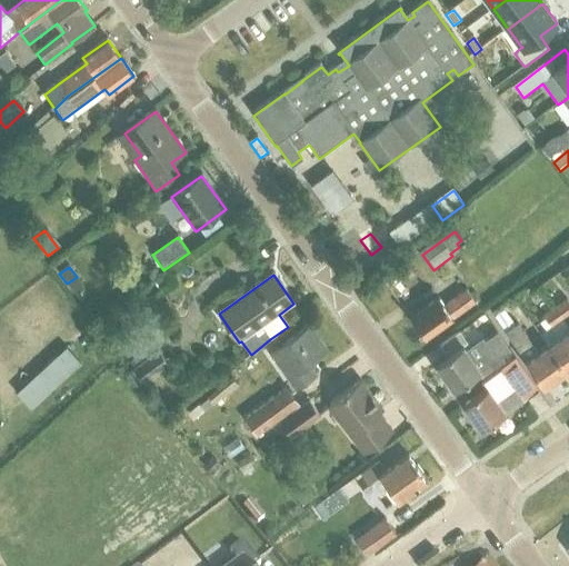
[(426,340),(477,304),(468,293),(446,308),(440,299),(411,320),(426,340)]
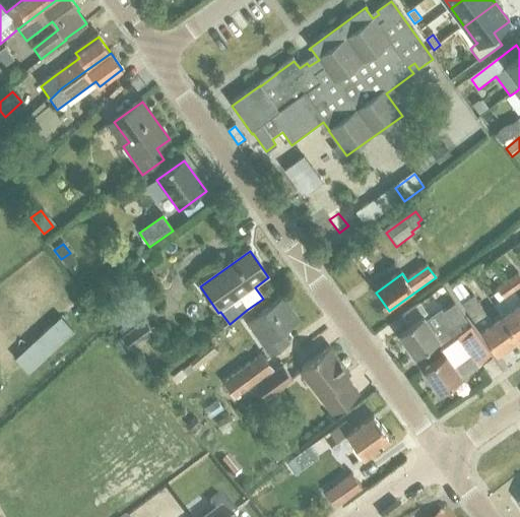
[(508,282),(516,293),(519,289),(519,276),(519,275),(508,282)]
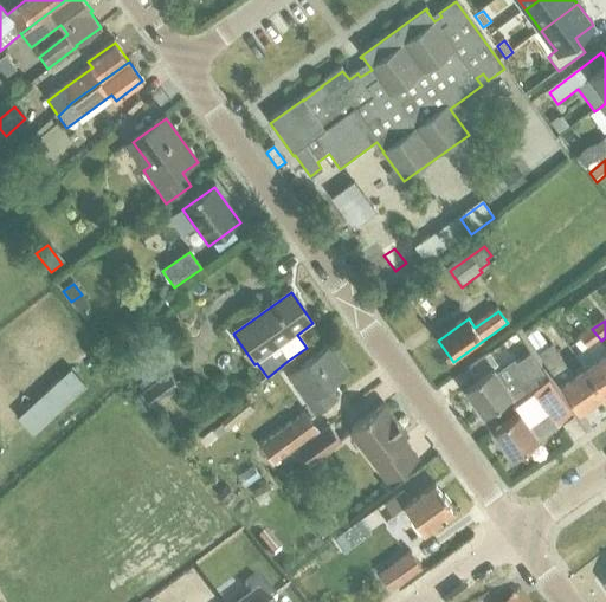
[(530,331),(543,351),(555,343),(542,324),(530,331)]
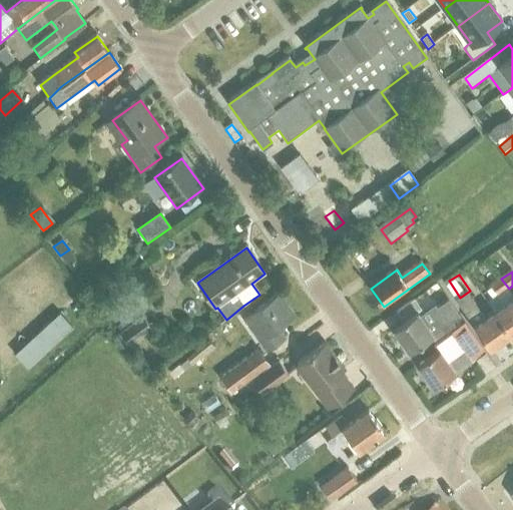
[(512,334),(512,295),(509,289),(501,279),(500,280),(491,286),(498,297),(488,304),(495,314),(496,313),(511,335),(512,334)]
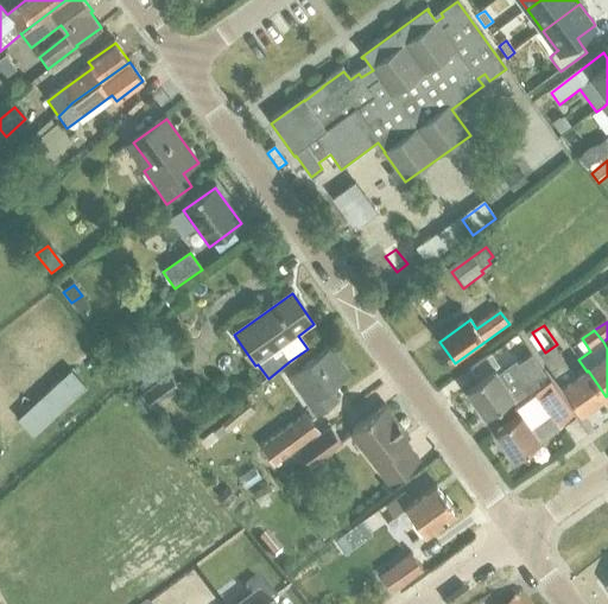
[(588,370),(587,372),(576,379),(555,347),(542,356),(582,414),(606,396),(588,370)]
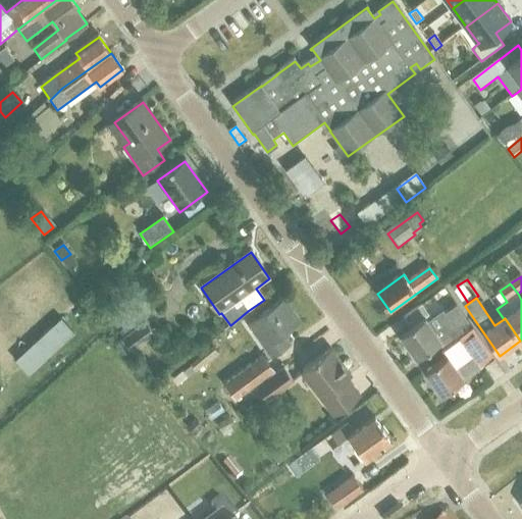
[(283,335),(301,323),(284,300),(248,325),(272,359),(291,346),(283,335)]
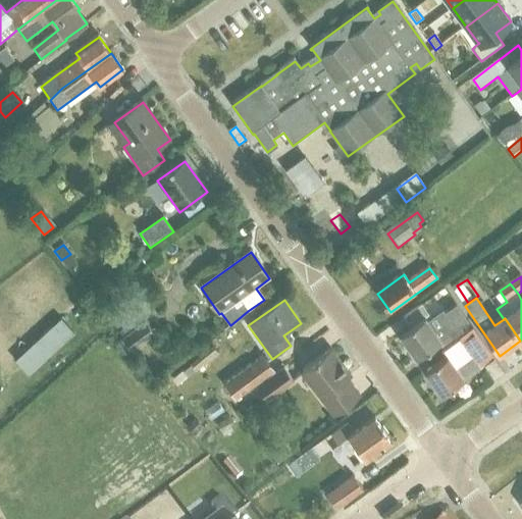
[(402,340),(416,359),(468,323),(457,307),(432,324),(428,320),(430,319),(423,310),(405,323),(412,332),(402,340)]
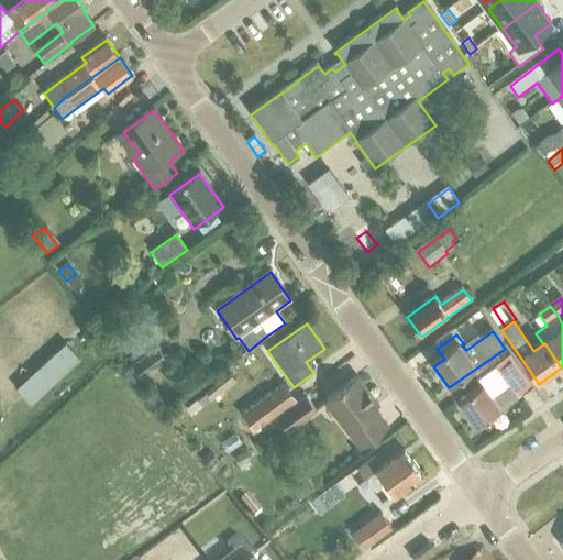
[(141,380),(166,361),(157,349),(132,366),(141,380)]
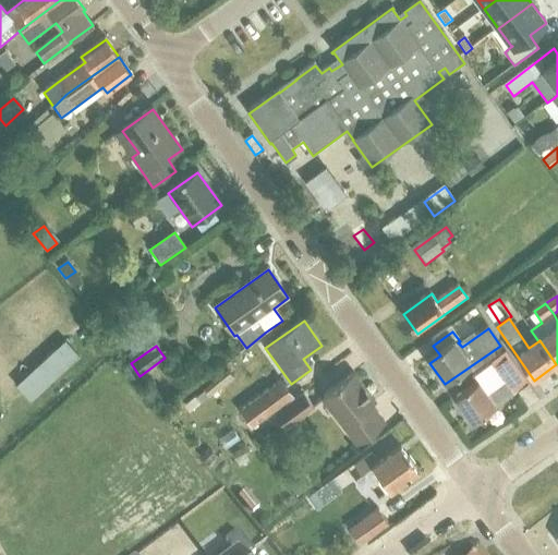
[(65,352),(47,368),(56,378),(75,362),(65,352)]
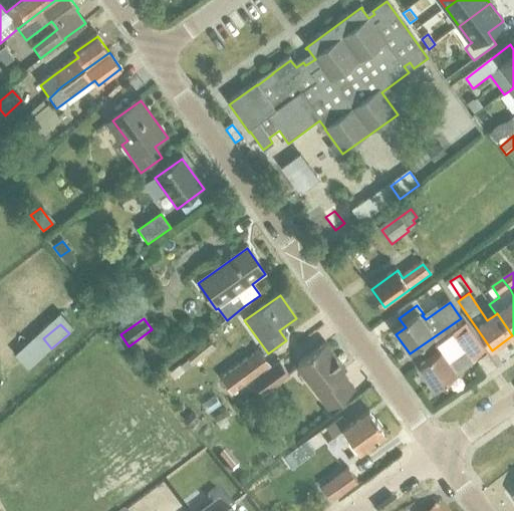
[(440,352),(420,366),(436,390),(487,353),(466,324),(436,345),(440,352)]
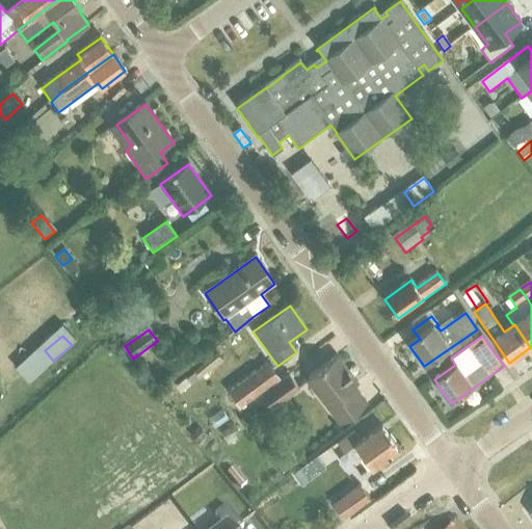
[(38,347),(18,369),(34,385),(55,363),(38,347)]
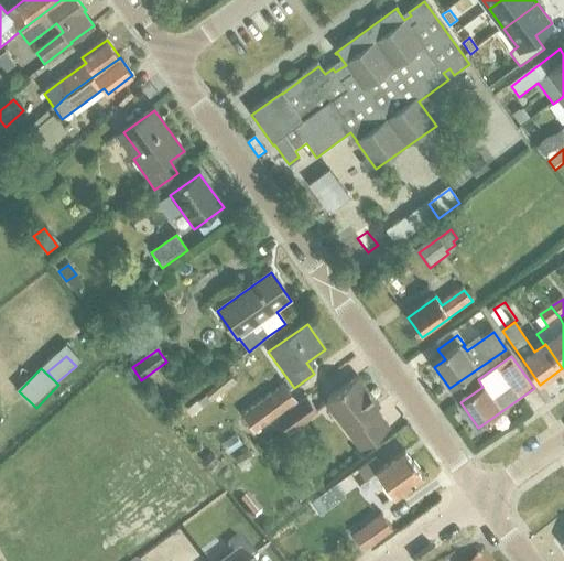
[(230,376),(207,395),(213,402),(236,384),(230,376)]
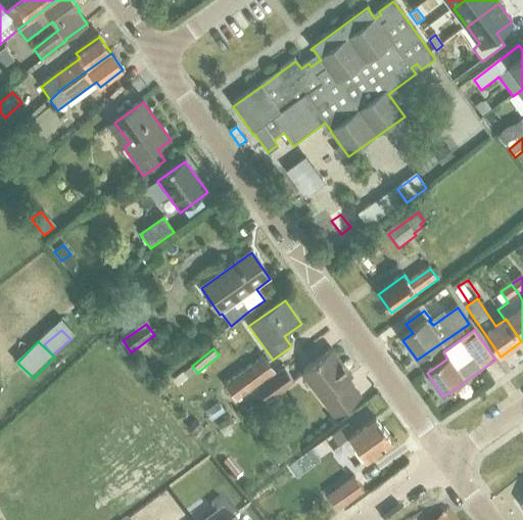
[(352,378),(331,351),(303,373),(316,389),(315,390),(335,418),(361,397),(348,381),(352,378)]
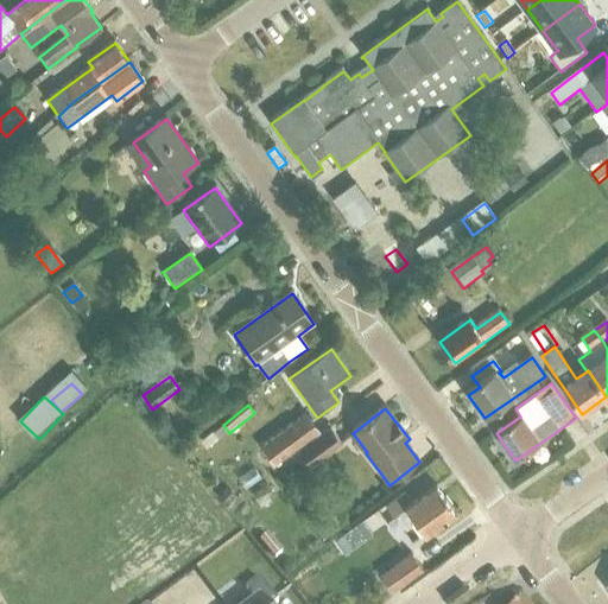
[(276,466),(320,433),(306,417),(263,449),(276,466)]
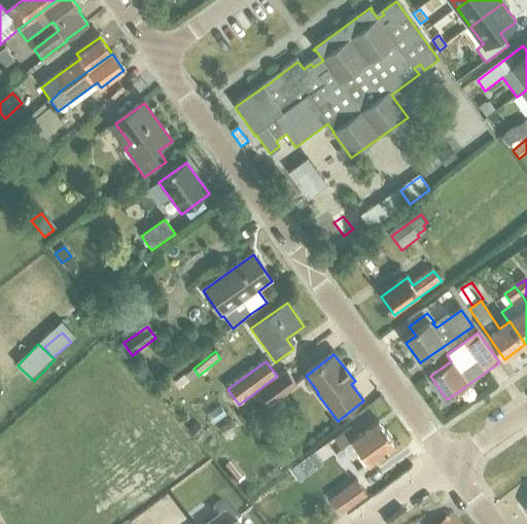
[(287,373),(259,392),(270,407),(297,386),(287,373)]
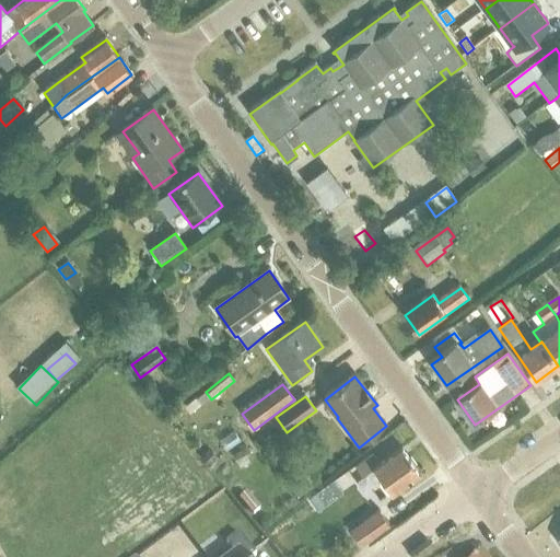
[(247,457),(252,455),(246,447),(233,454),(241,468),(251,463),(247,457)]
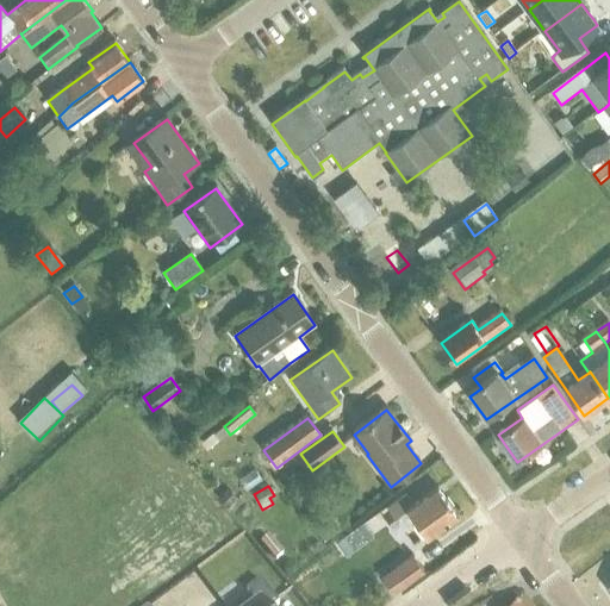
[(427,538),(458,517),(439,488),(414,506),(406,495),(387,510),(396,522),(408,512),(427,538)]
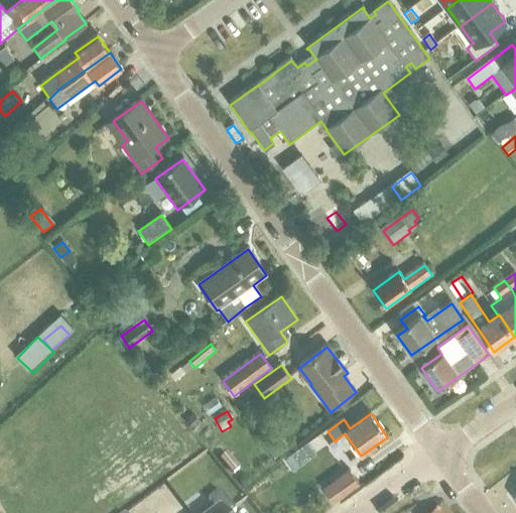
[(194,416),(184,424),(191,432),(201,425),(194,416)]
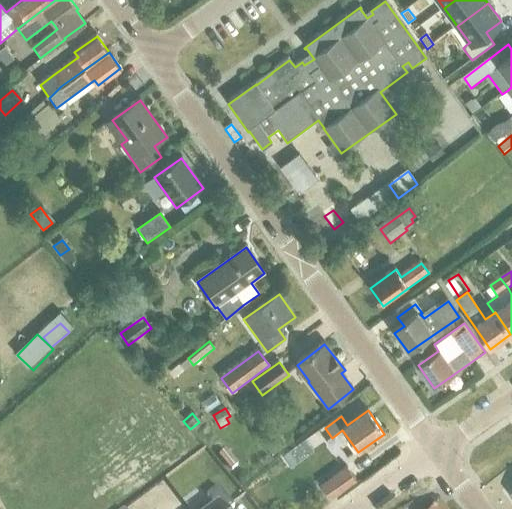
[(292,451),(283,458),(291,469),(300,462),(292,451)]
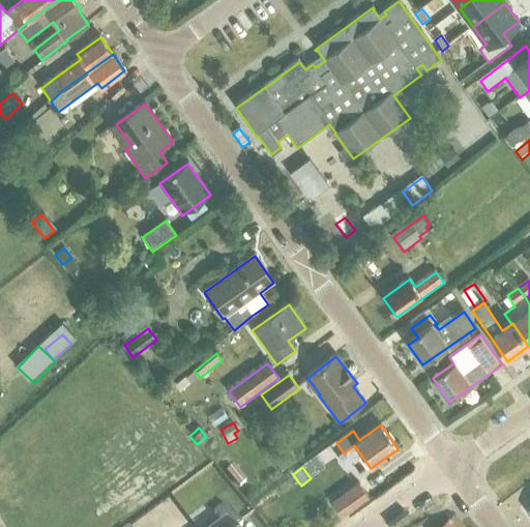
[(240,491),(246,485),(234,470),(228,476),(240,491)]
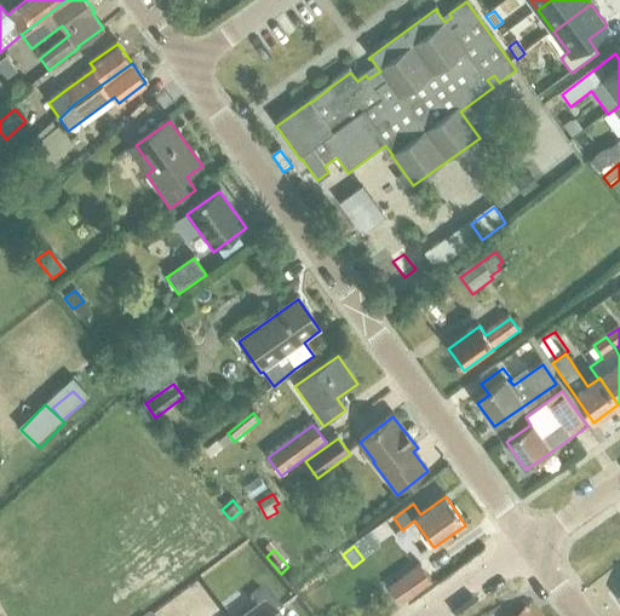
[(400,604),(431,582),(420,566),(389,589),(400,604)]
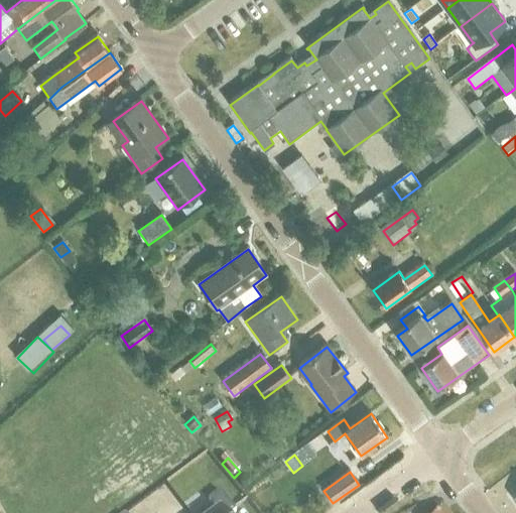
[(214,512),(234,512),(223,499),(221,495),(214,500),(209,504),(214,512)]
